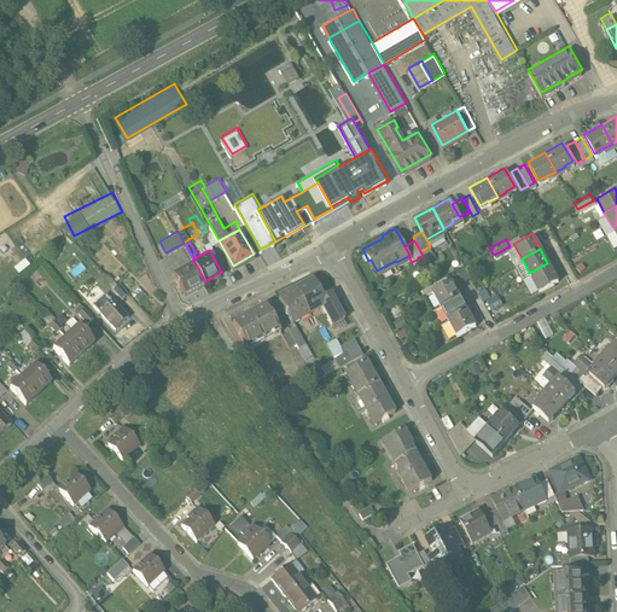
[(193,260),(174,270),(186,292),(205,281),(193,260)]
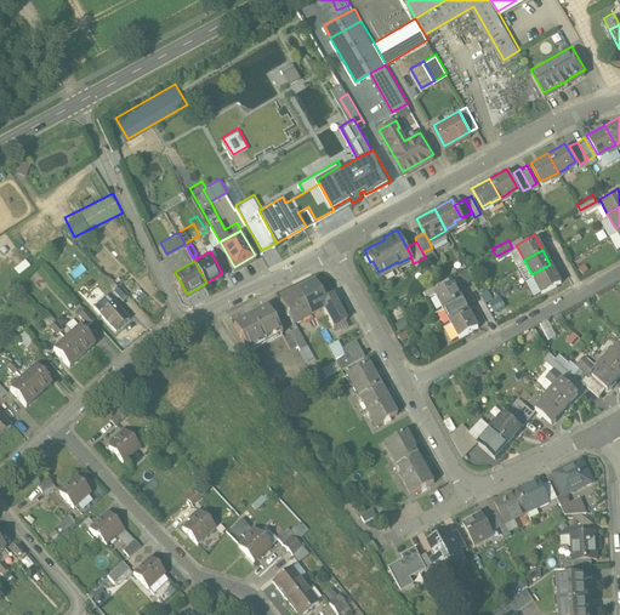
[(550,265),(532,274),(539,289),(558,279),(550,265)]
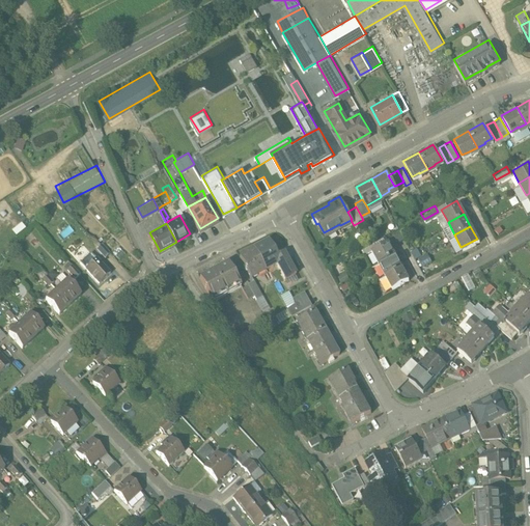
[(269,238),(254,245),(265,265),(272,260),(273,263),(277,260),(280,258),(277,253),(269,238)]
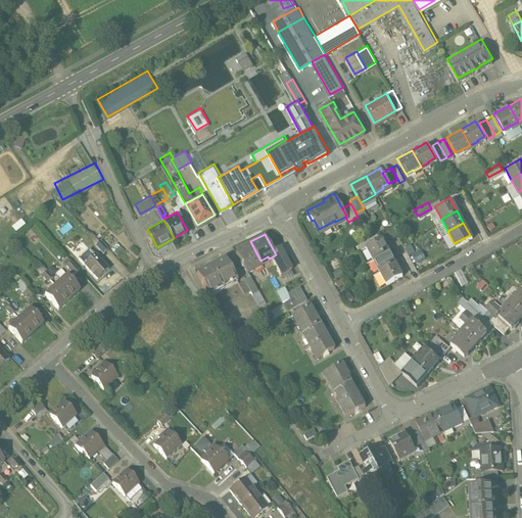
[(369,242),(365,244),(371,257),(386,248),(380,236),(369,242)]
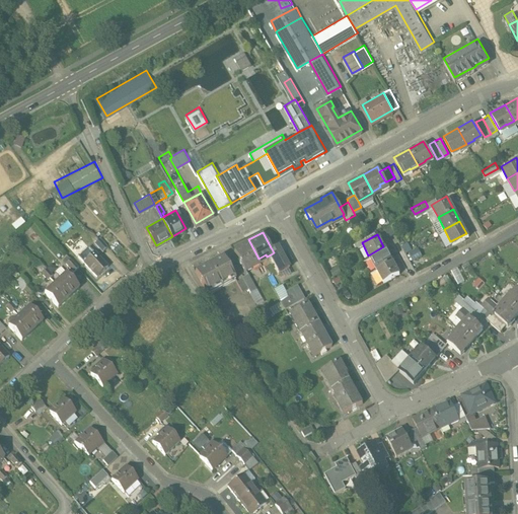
[(363,235),(352,241),(355,246),(362,242),(366,240),(363,235)]
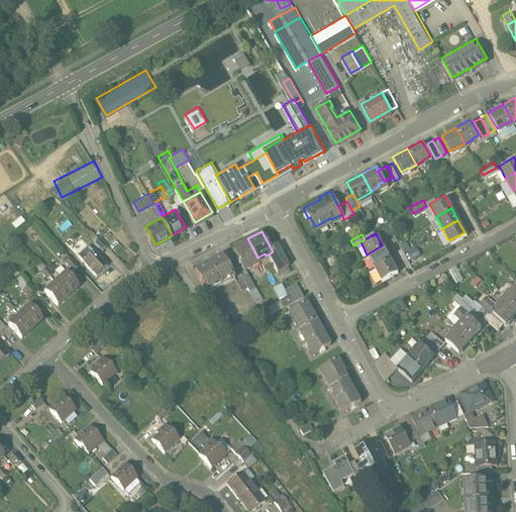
[(104,241),(98,235),(94,239),(99,245),(104,241)]
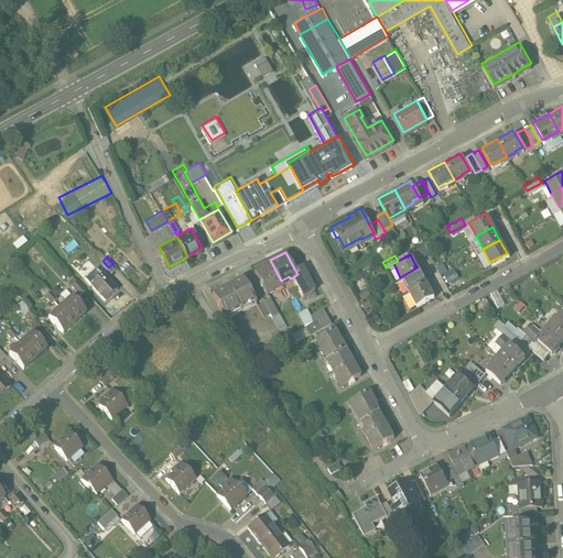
[(281,281),(270,260),(255,269),(268,292),(274,287),(273,284),(281,281)]
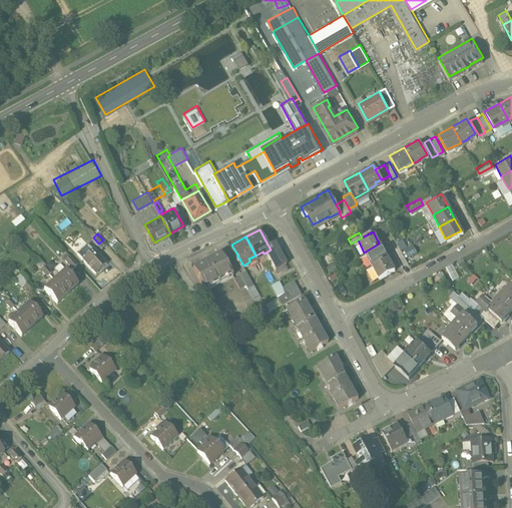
[(286,261),(275,240),(268,244),(271,249),(268,251),(276,268),(286,262),(286,261)]
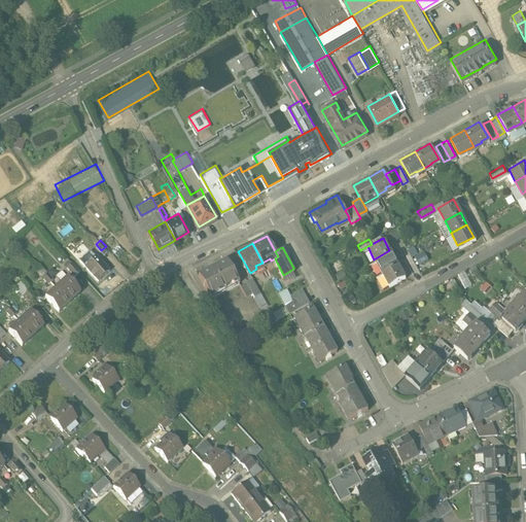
[(389,250),(374,259),(381,272),(396,263),(389,250)]
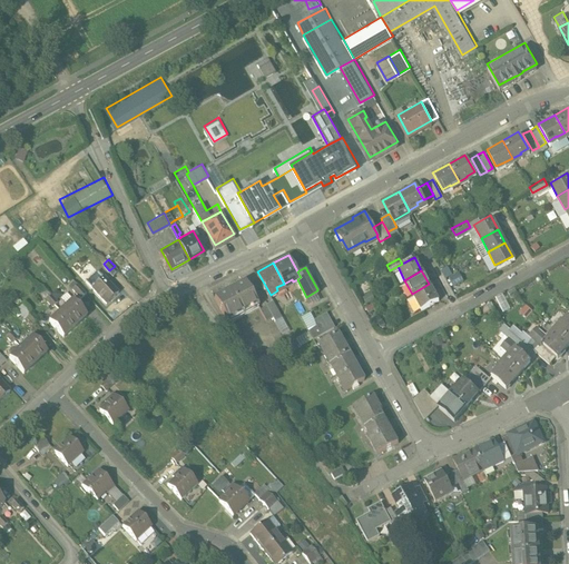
[(105,274),(94,285),(107,300),(119,289),(105,274)]
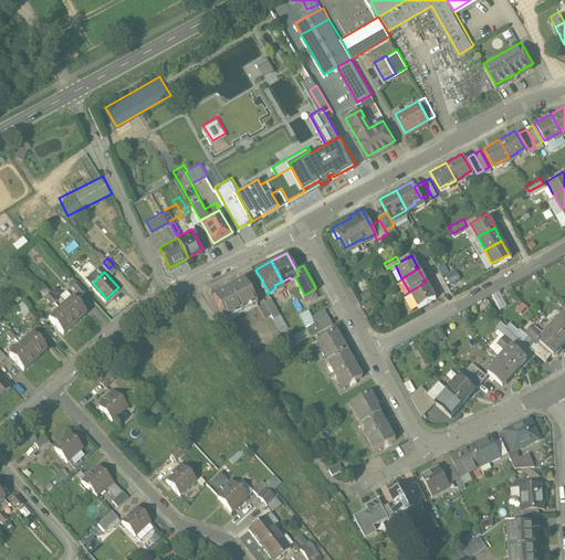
[(243,275),(213,292),(226,315),(257,298),(243,275)]
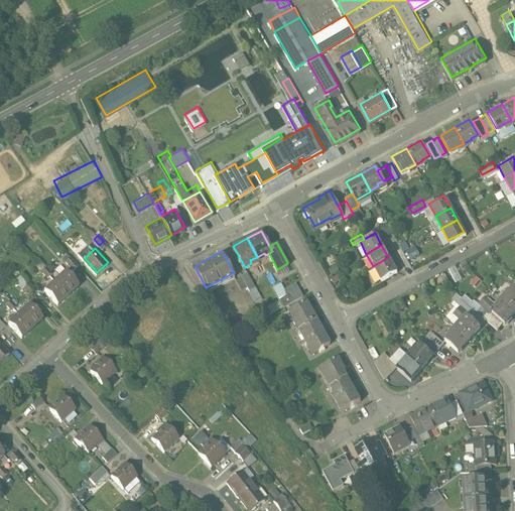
[(70,255),(65,259),(71,265),(75,261),(70,255)]
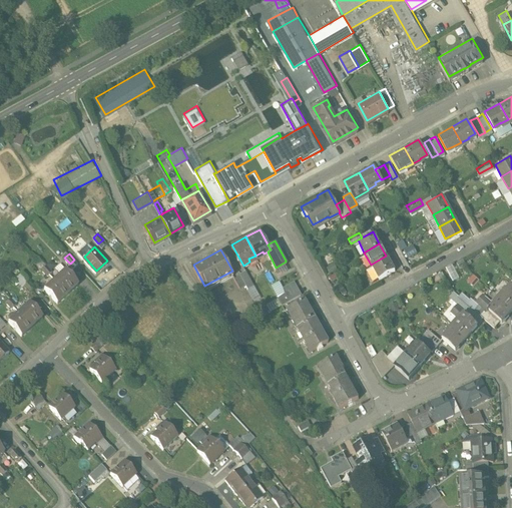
[(386,256),(371,265),(377,276),(392,268),(386,256)]
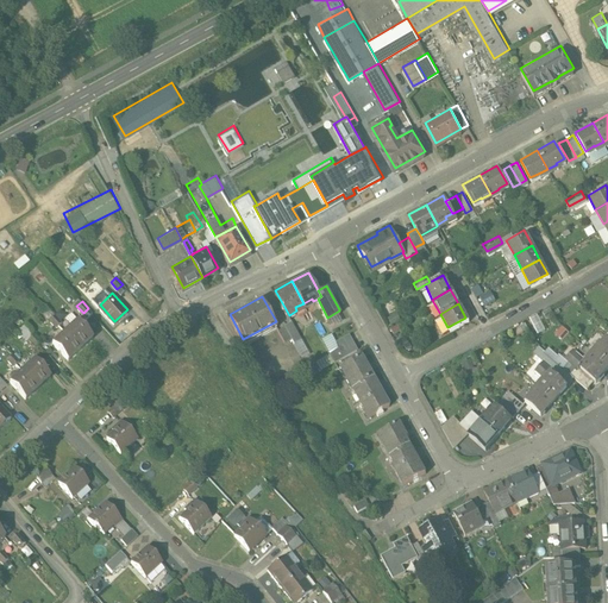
[(61,320),(54,313),(49,318),(55,325),(61,320)]
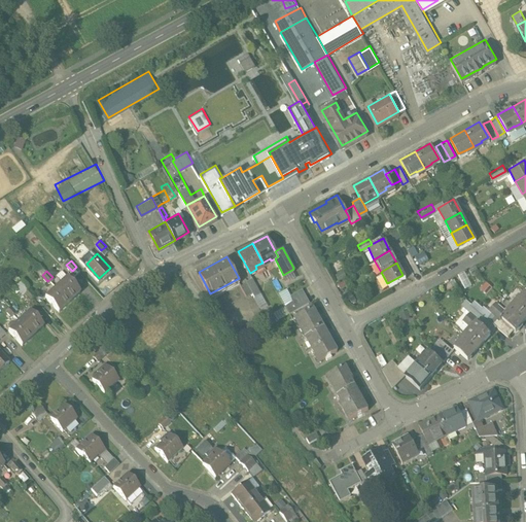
[(58,284),(71,299),(81,289),(68,274),(58,284)]
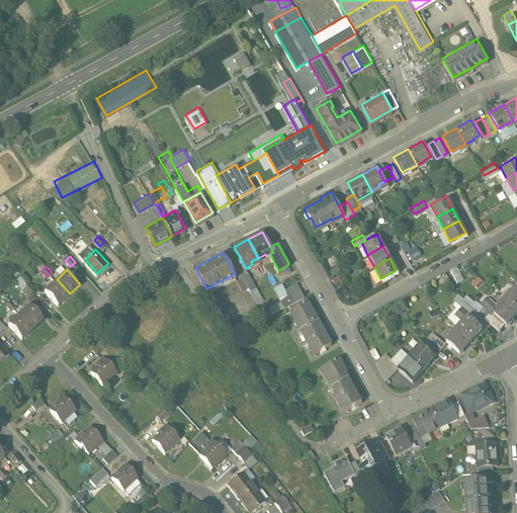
[(239,275),(240,276),(245,286),(247,289),(253,286),(245,272),(239,275)]
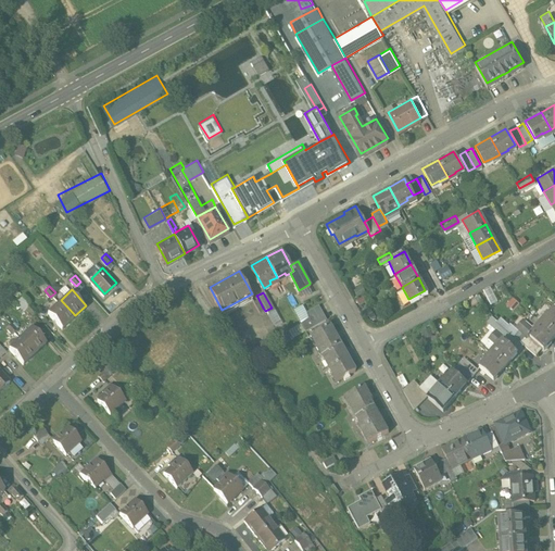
[(257,297),(251,300),(257,311),(263,308),(257,297)]
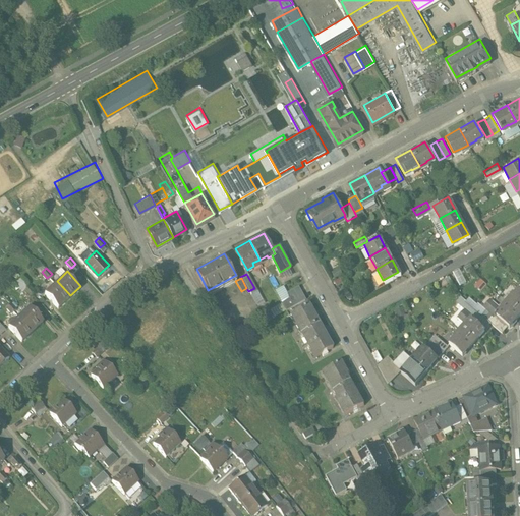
[(57,281),(46,291),(59,305),(70,295),(57,281)]
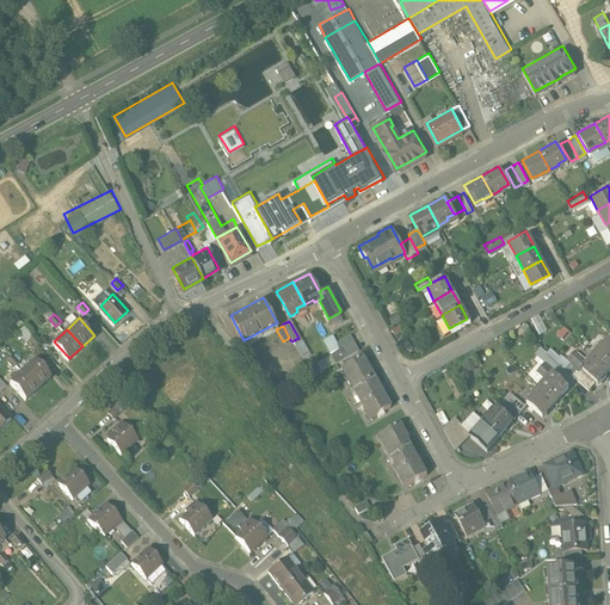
[(39,340),(32,333),(28,338),(35,345),(39,340)]
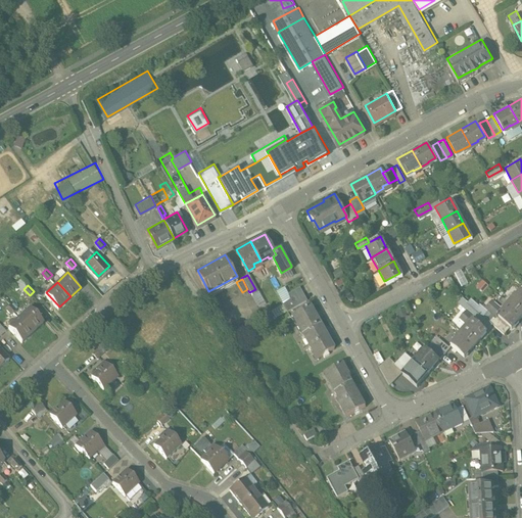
[(296,285),(285,291),(288,297),(289,297),(299,291),(296,286),(296,285)]
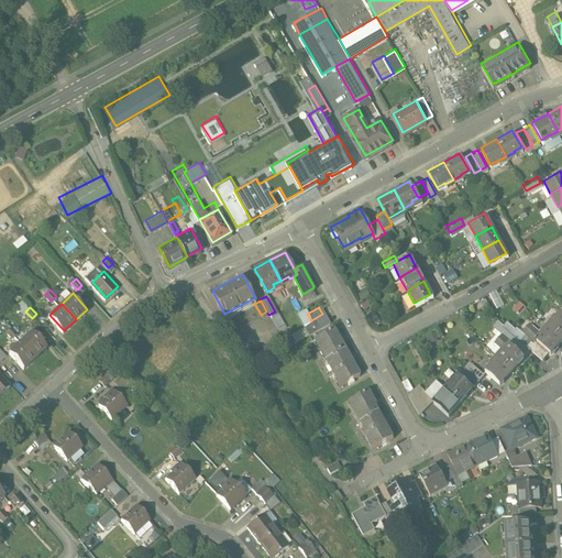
[(561,314),(558,310),(552,317),(551,316),(546,324),(560,337),(561,335),(561,314)]
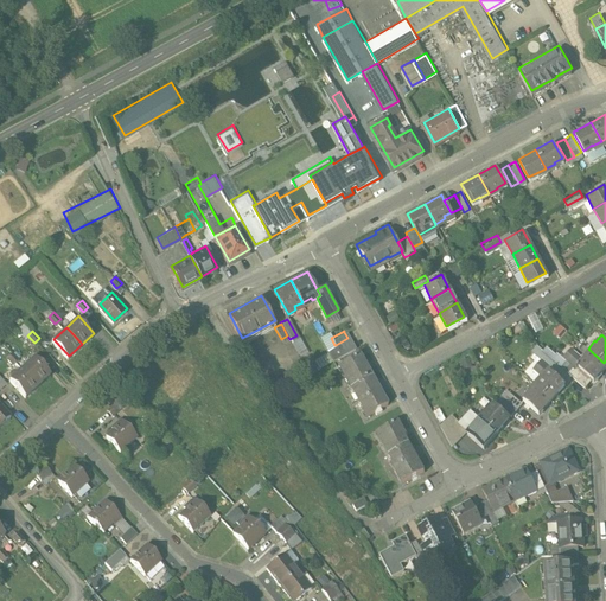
[(297,336),(289,339),(299,357),(305,352),(297,336)]
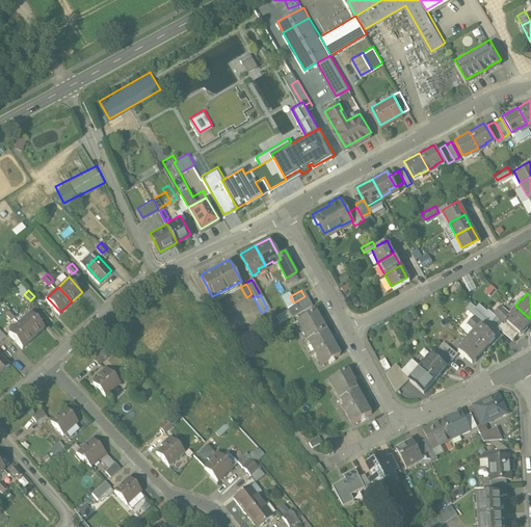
[(304,296),(294,302),(293,302),(285,308),(288,315),(309,304),(304,296)]
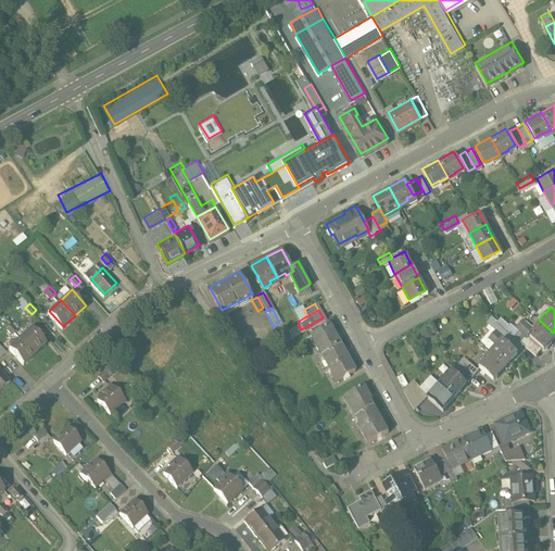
[(553,333),(539,320),(532,326),(521,316),(514,325),(517,328),(517,327),(527,336),(528,335),(540,346),(541,347),(553,333)]
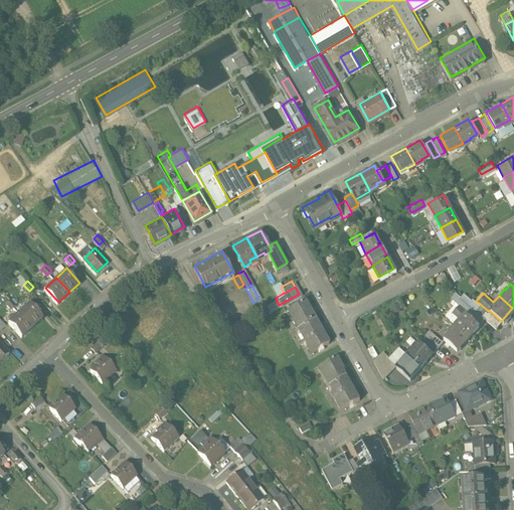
[(474,309),(458,294),(453,300),(457,303),(465,310),(464,313),(477,324),(483,317),(474,309)]
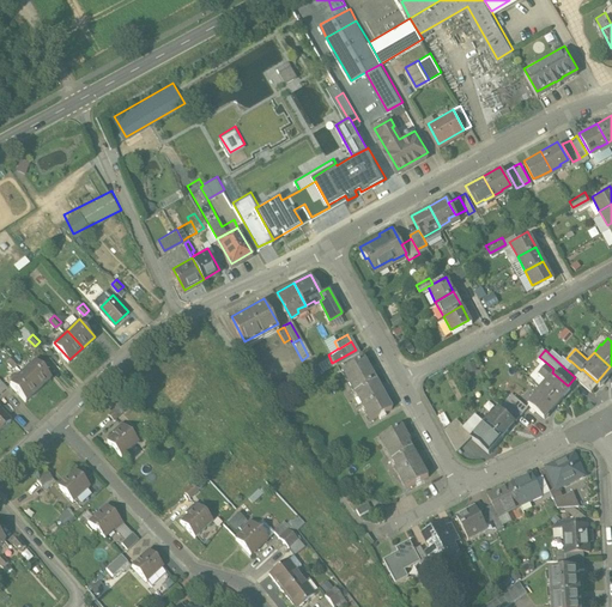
[(18,362),(12,353),(6,359),(13,366),(18,362)]
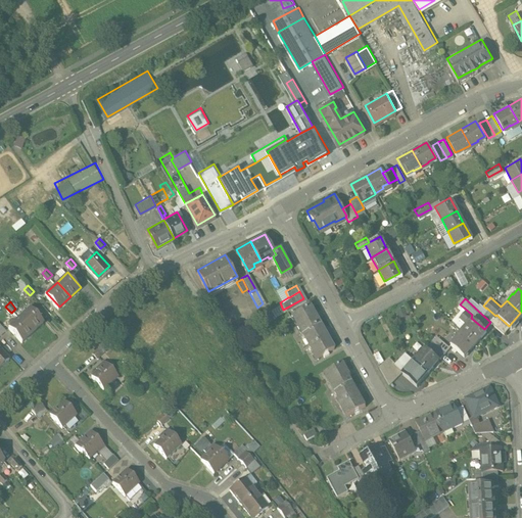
[(311,303),(291,314),(302,333),(322,322),(311,303)]
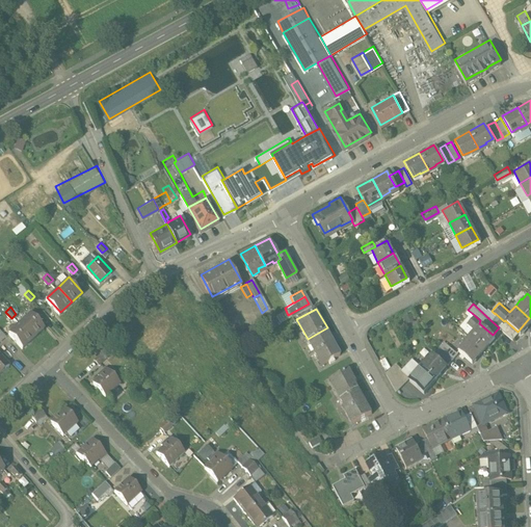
[(21,321),(34,336),(45,326),(31,311),(21,321)]
